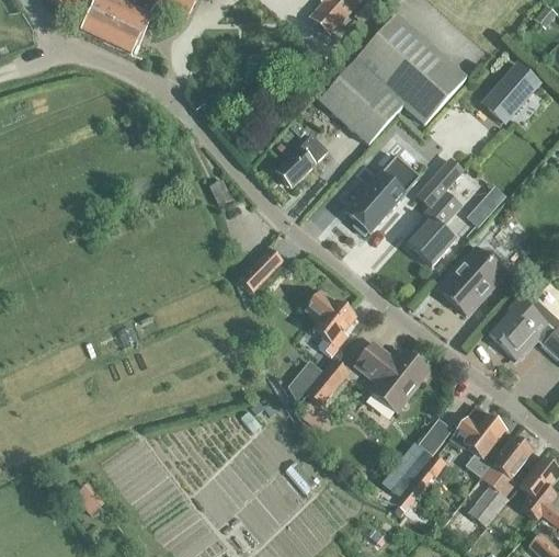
[(56,0),(68,11),(78,0),(56,0)]
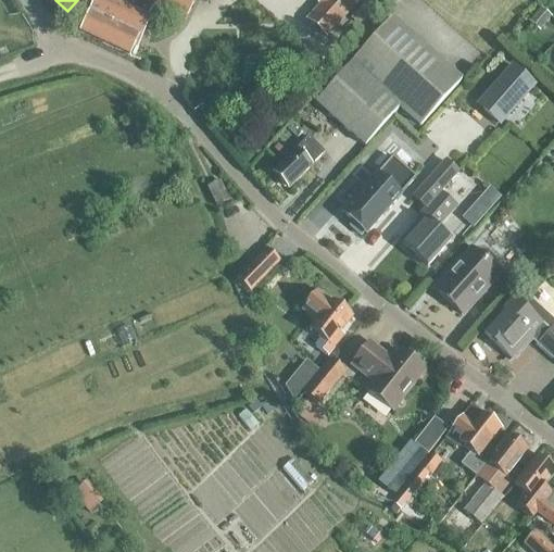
[(131,53),(154,8),(185,22),(194,0),(95,0),(82,29),(131,53)]
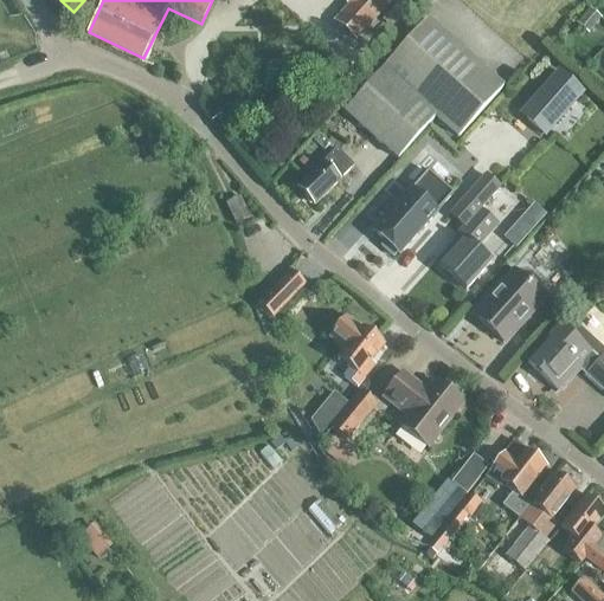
[(355,38),(389,0),(351,0),(334,19),(355,38)]
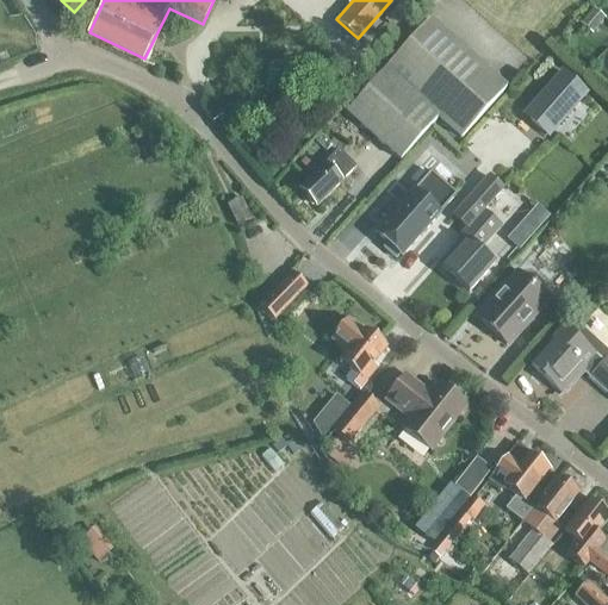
[(463,135),(508,85),(428,14),(384,63),(386,66),(348,110),(402,157),(440,114),(463,135)]
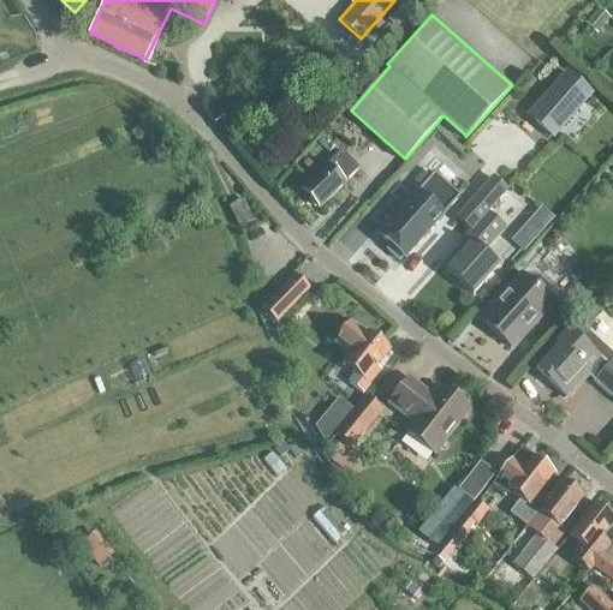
[(554,135),(593,91),(569,70),(530,113),(554,135)]
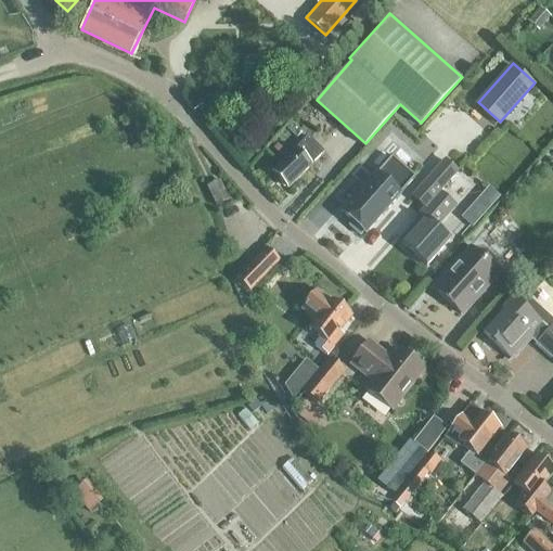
[(290,186),(324,150),(309,135),(273,170),(280,177),(279,177),(282,182),(288,186),(288,184),(290,186)]
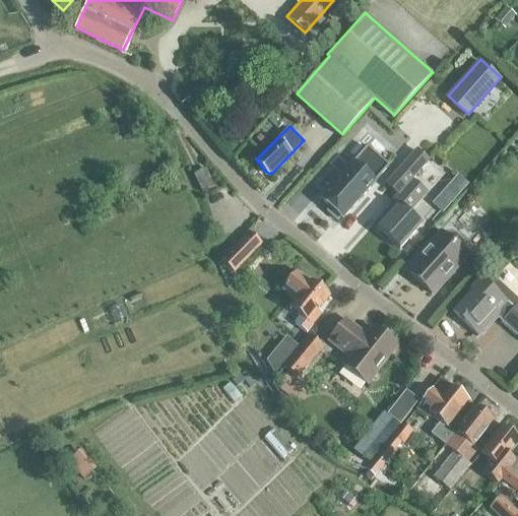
[(341,214),(343,216),(390,164),(368,144),(342,174),(337,169),(326,181),(332,186),(322,196),(329,203),(331,206),(329,209),(338,217),(341,214)]
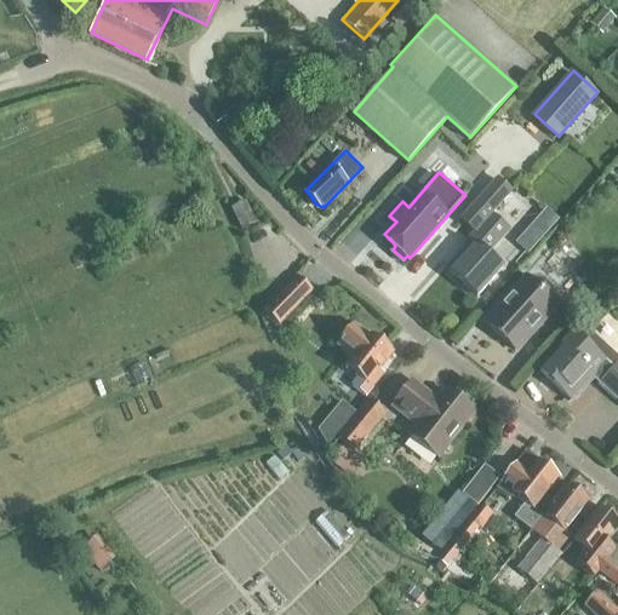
[(498,176),(462,217),(476,230),(470,236),(476,242),(451,271),(478,295),(504,265),(488,252),(509,228),(492,212),(513,189),(498,176)]
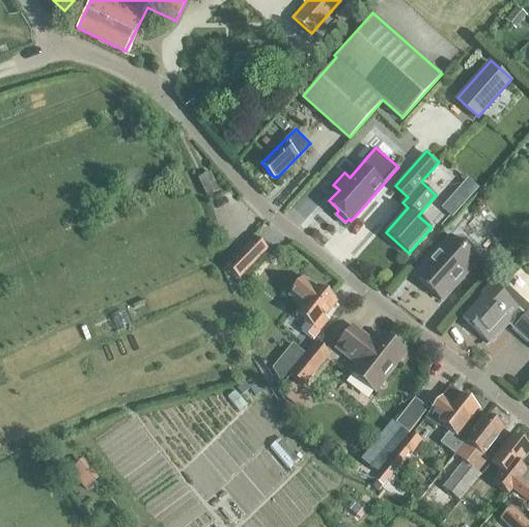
[(310,210),(326,195),(317,187),(302,201),(310,210)]
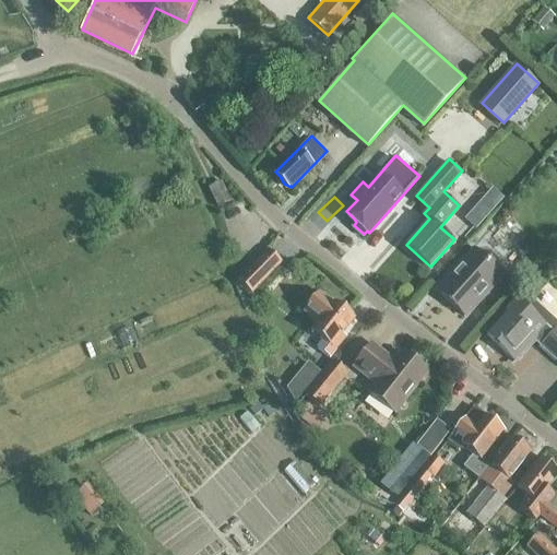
[(481,223),(490,211),(481,201),(470,213),(481,223)]
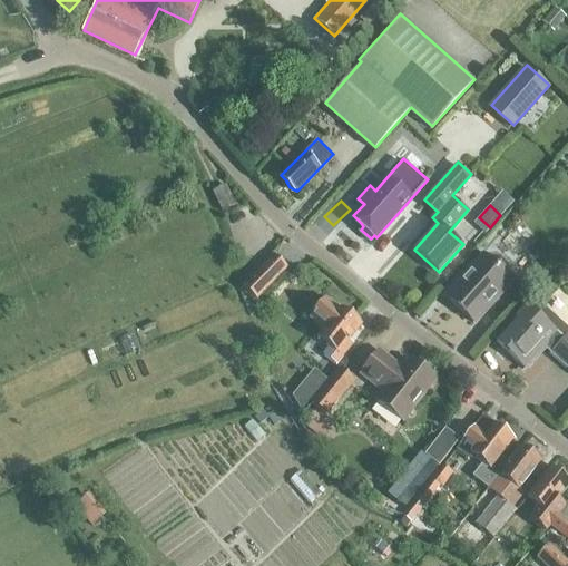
[(447,294),(476,320),(513,277),(486,252),(447,294)]
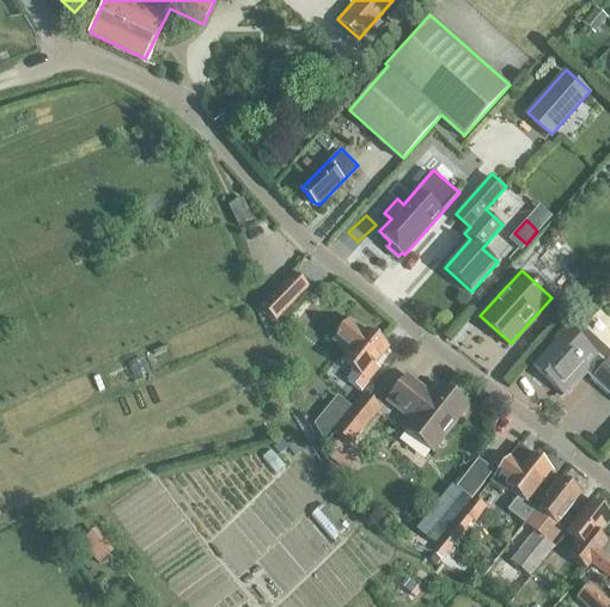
[(309,284),(294,271),(262,307),(276,320),(309,284)]
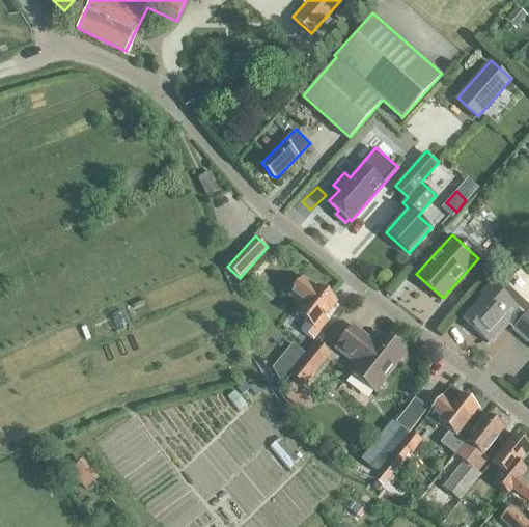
[(326,314),(337,300),(330,294),(332,292),(323,284),(321,286),(318,284),(317,286),(305,276),(290,295),(303,304),(297,312),(308,321),(302,328),(313,337),(330,317),(326,314)]
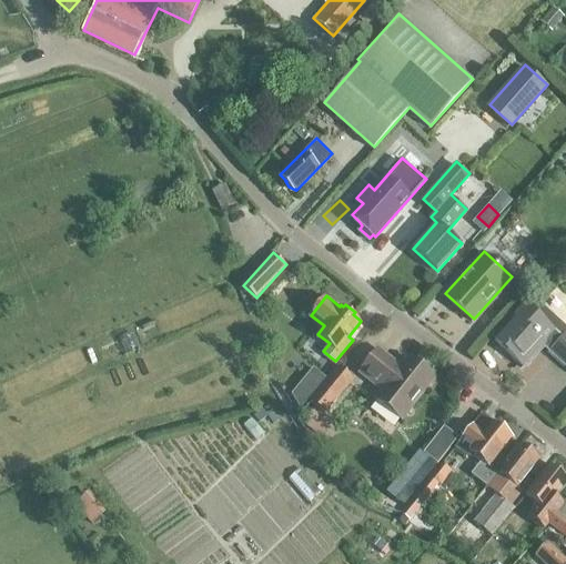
[(532,353),(542,342),(565,362),(565,323),(541,302),(535,310),(526,302),(514,315),(517,318),(497,340),(525,365),(534,355),(532,353)]
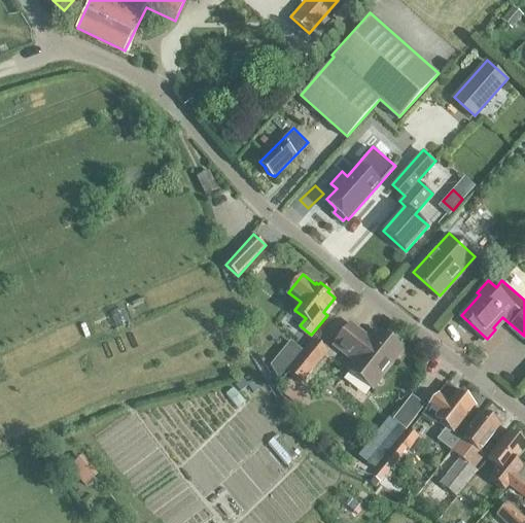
[(380,329),(373,339),(352,322),(336,345),(355,360),(349,369),(375,388),(405,349),(380,329)]
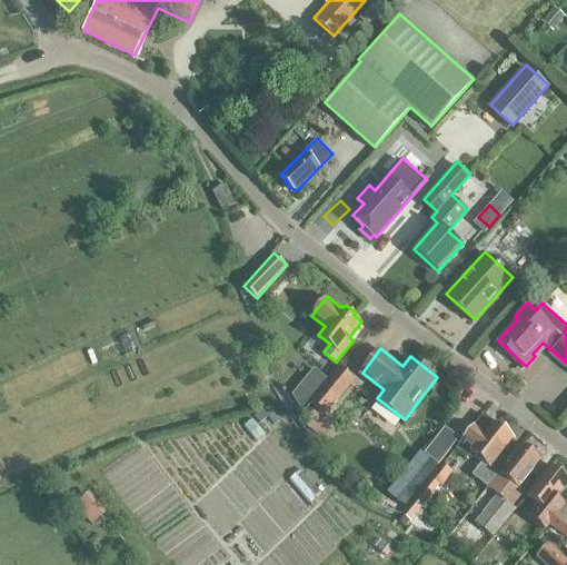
[(312,399),(314,402),(326,410),(354,376),(340,365),(312,399)]
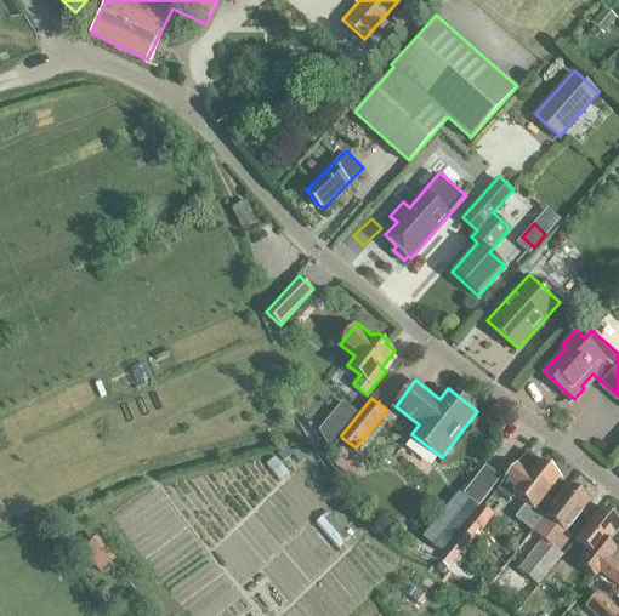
[(342,399),(318,428),(328,443),(355,410),(342,399)]
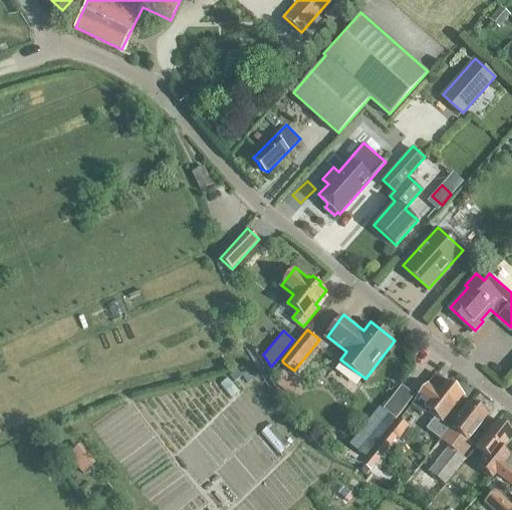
[(300,377),(286,365),(274,379),(288,392),(300,377)]
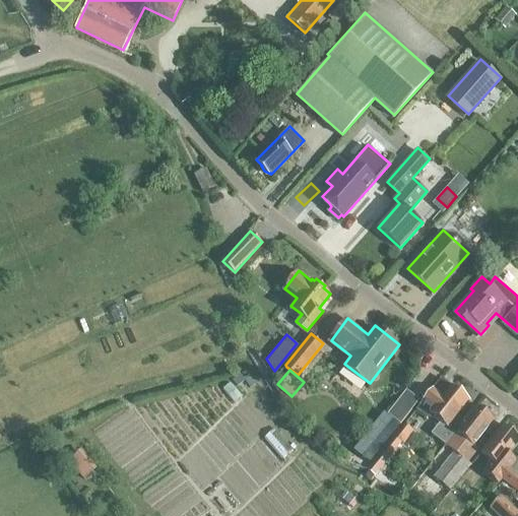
[(239,372),(232,377),(237,384),(244,379),(239,372)]
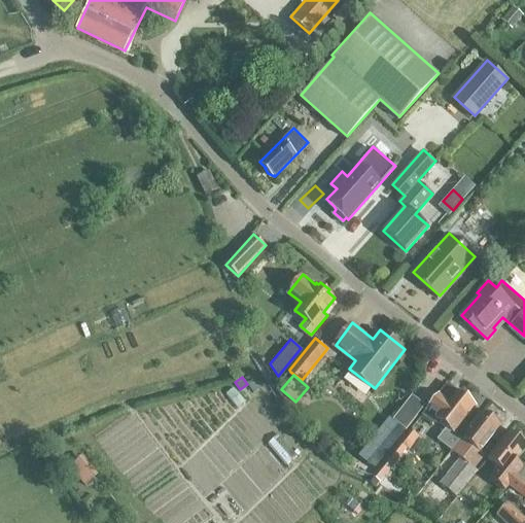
[(458,390),(448,404),(439,395),(423,415),(434,424),(439,419),(450,427),(440,440),(454,451),(464,438),(462,437),(473,424),(465,419),(477,405),(458,390)]
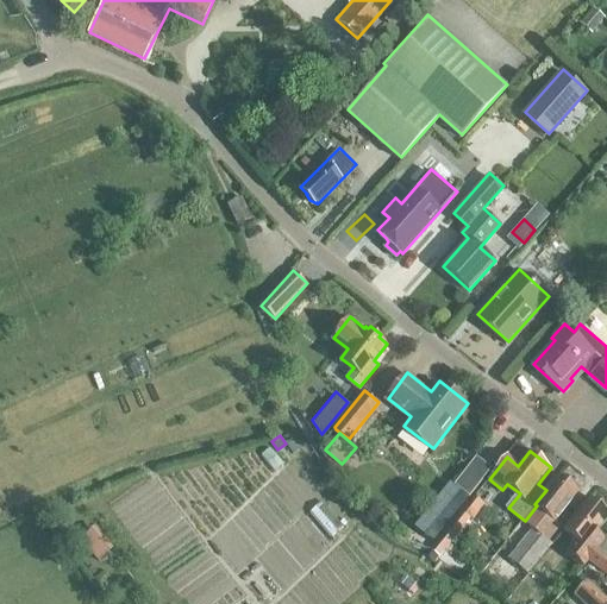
[(450,482),(467,494),(487,466),(471,454),(450,482)]
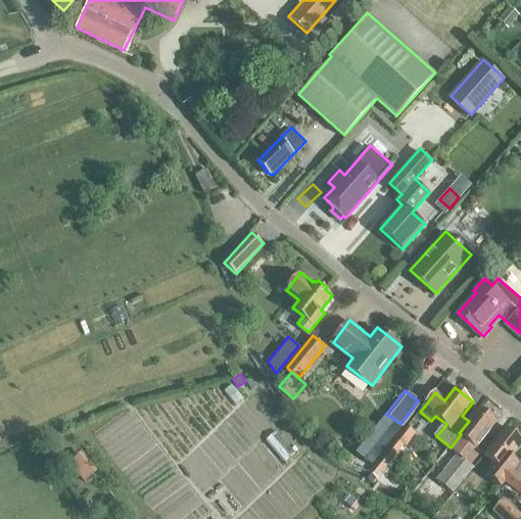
[(459,433),(461,434),(468,440),(437,478),(454,491),(475,465),(467,459),(475,446),(477,447),(498,421),(479,407),(469,421),(459,433)]
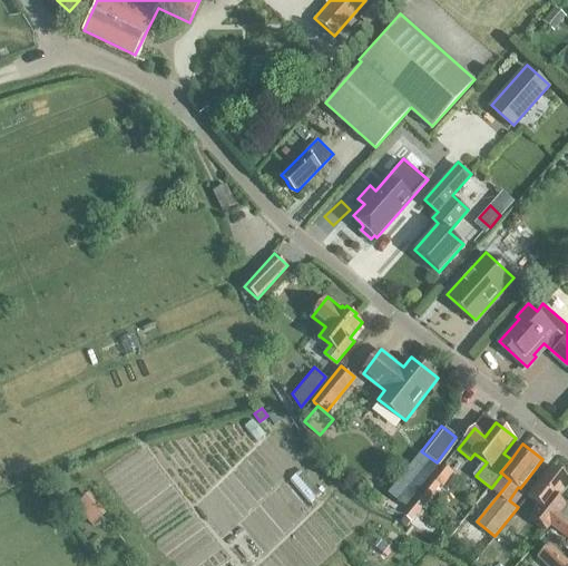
[(567,479),(551,467),(529,495),(542,505),(532,517),(548,528),(552,523),(567,534),(567,521),(558,514),(566,504),(558,497),(567,485),(567,479)]
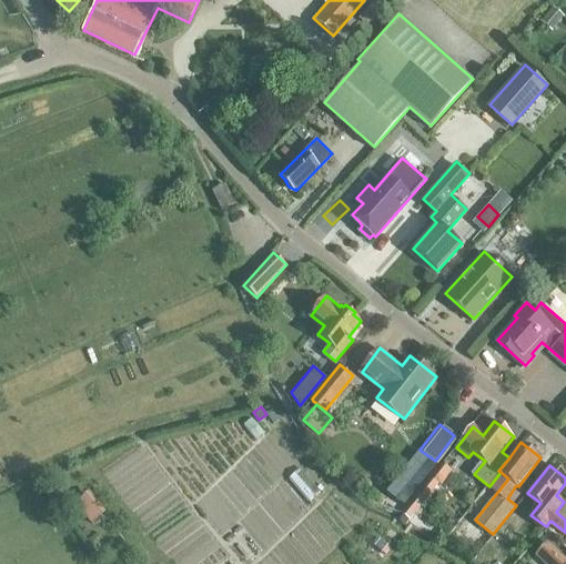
[(414,520),(443,483),(435,476),(406,513),(414,520)]
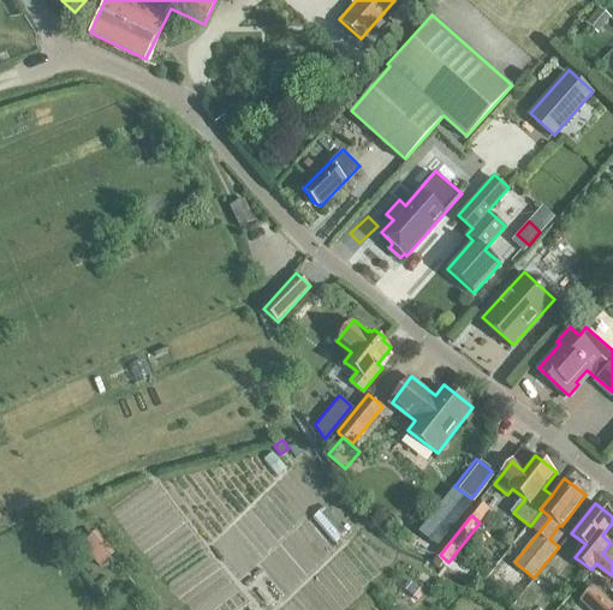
[(484,581),(488,576),(481,570),(477,575),(484,581)]
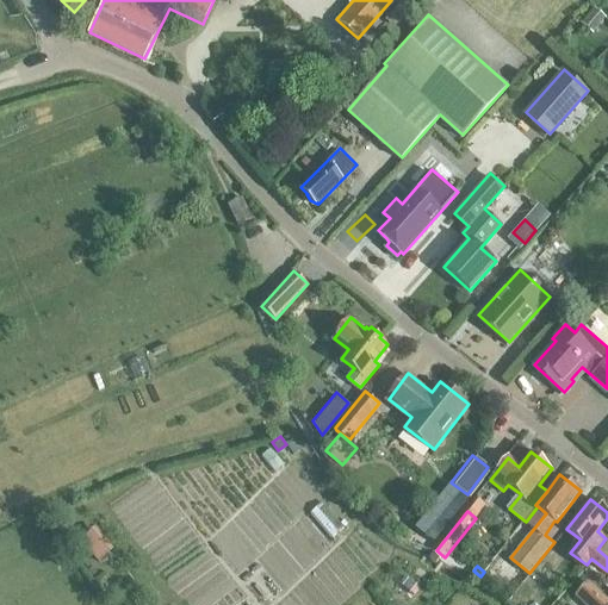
[(589,604),(607,604),(607,594),(590,578),(576,593),(589,604)]
